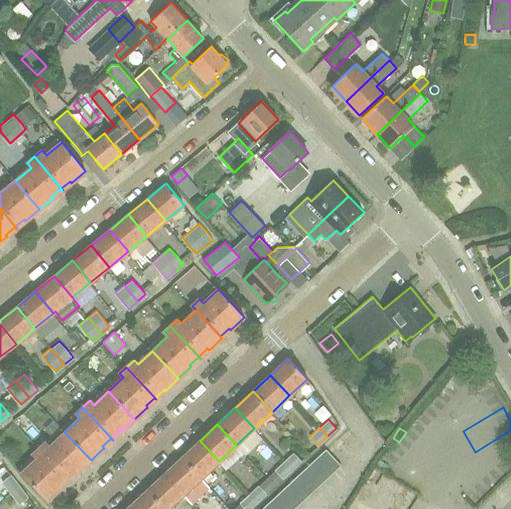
[(510,430),(475,452),(487,473),(510,459),(510,430)]
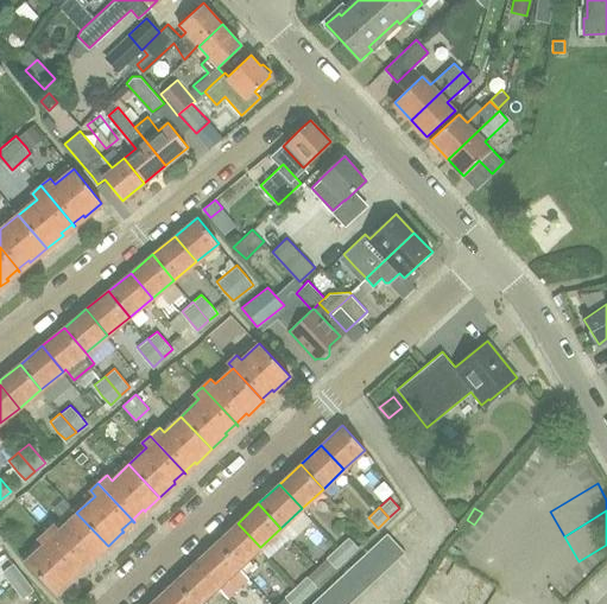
[(94,559),(108,546),(76,513),(59,528),(55,523),(46,532),(80,568),(82,571),(83,570),(81,567),(90,558),(93,560),(94,559)]
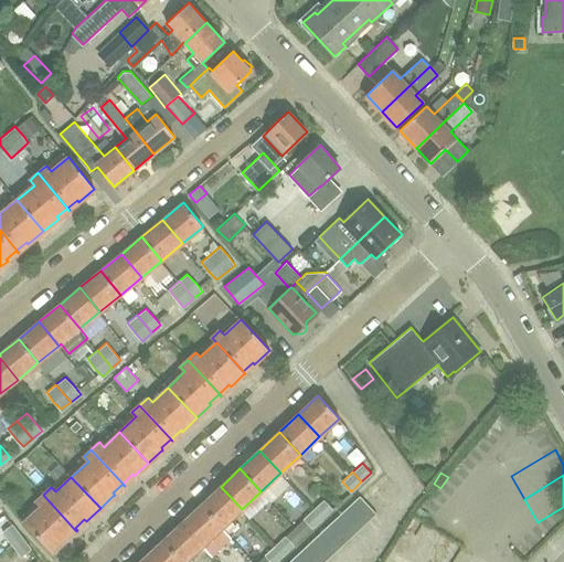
[(278,508),(298,488),(287,477),(267,497),(278,508)]
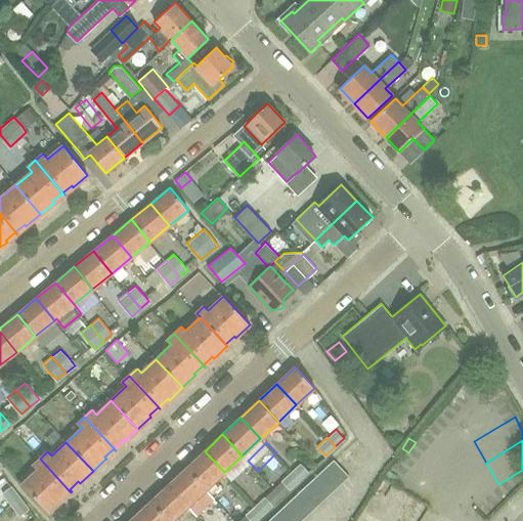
[(186,468),(206,489),(224,472),(205,451),(186,468)]
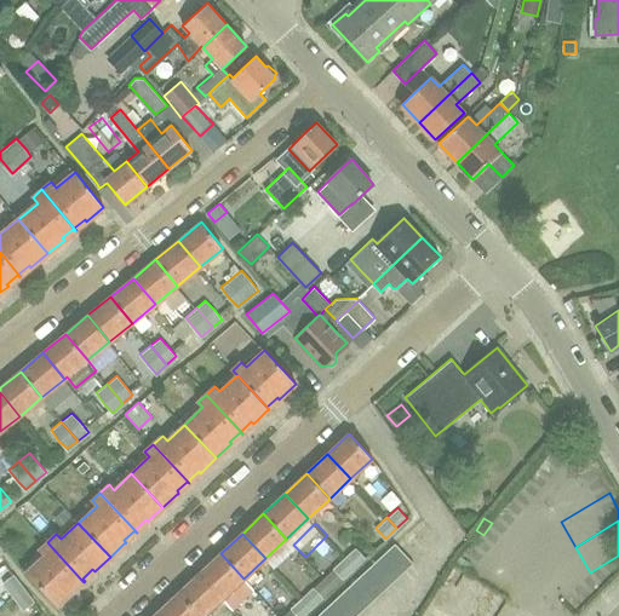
[(72,589),(81,580),(47,542),(39,550),(44,556),(26,573),(57,606),(72,592),(73,591),(72,589)]
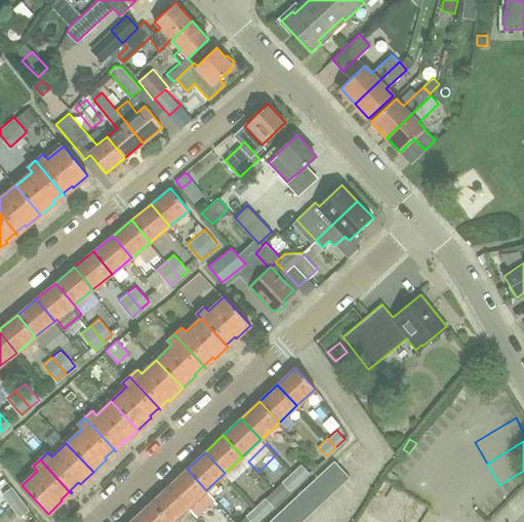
[(443,459),(436,471),(443,475),(449,465),(443,459)]
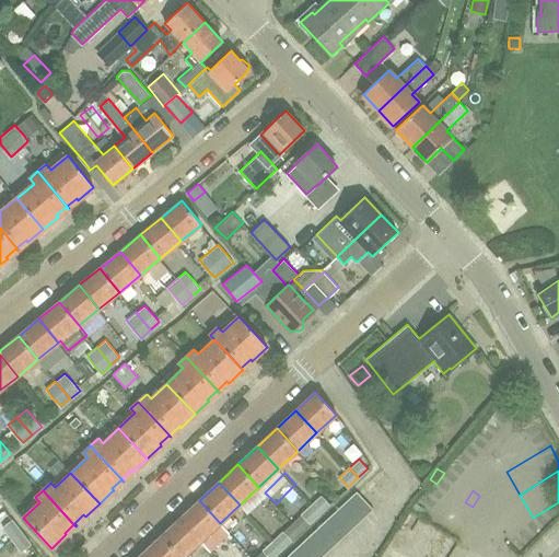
[(363,515),(371,508),(356,491),(347,499),(363,515)]
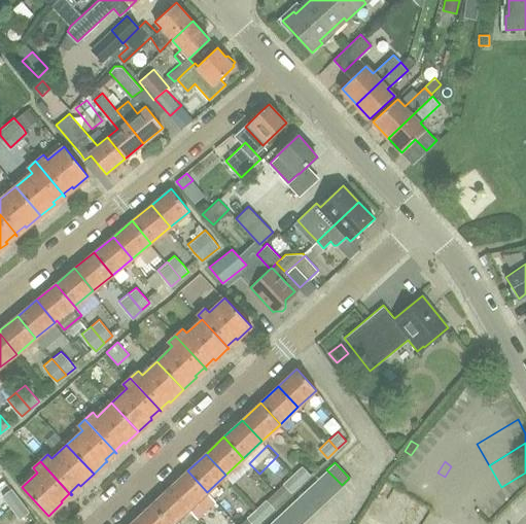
[(292,474),(301,483),(310,474),(302,465),(292,474)]
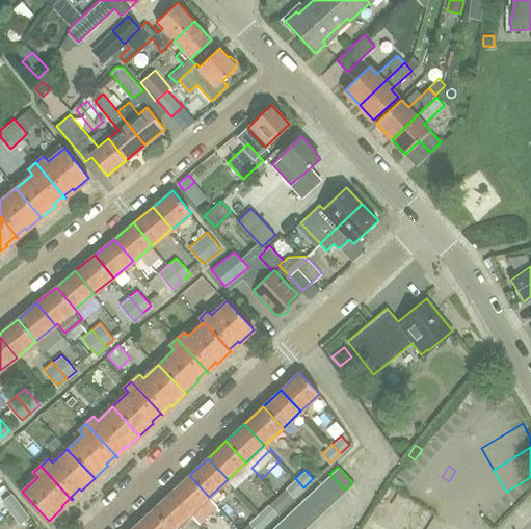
[(455,471),(449,481),(456,485),(462,475),(455,471)]
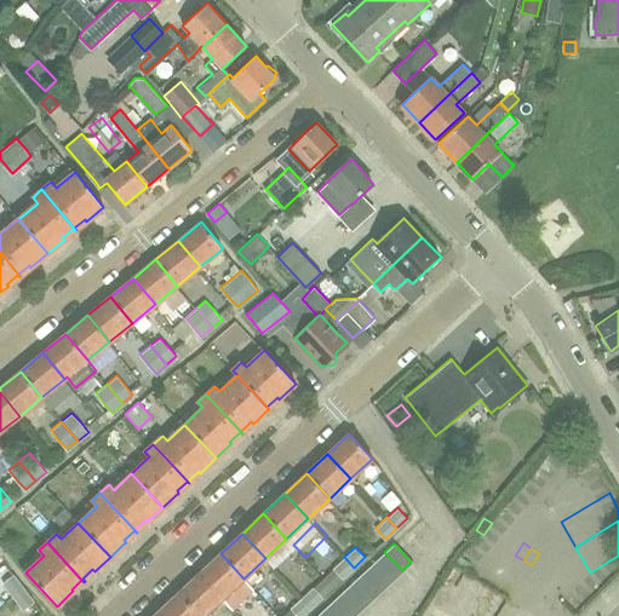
[(393,580),(402,570),(384,552),(374,560),(393,580)]
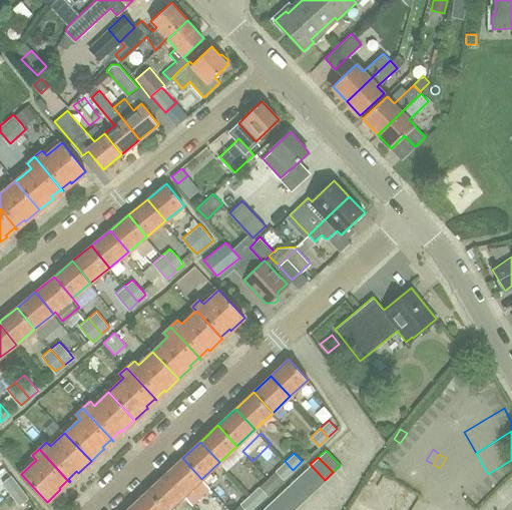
[(164,475),(183,495),(201,479),(182,458),(164,475)]
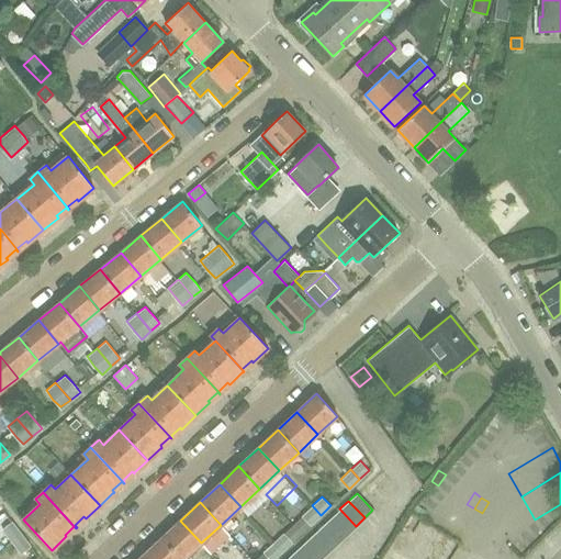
[(321,515),(312,505),(302,514),(311,524),(321,515)]
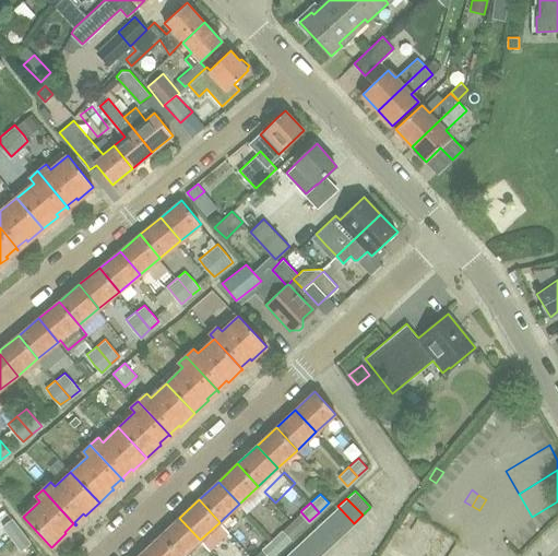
[(345,531),(354,523),(337,506),(329,515),(345,531)]
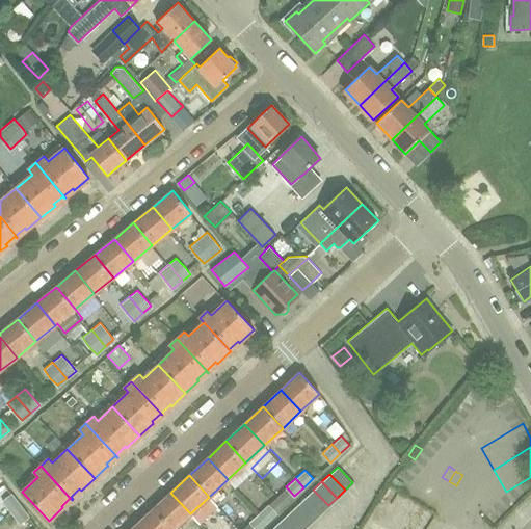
[(320,512),(328,505),(313,490),(306,497),(320,512)]
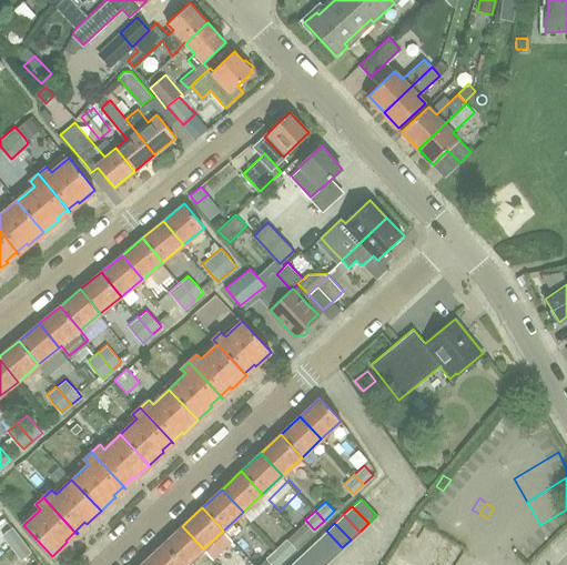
[(12,526),(8,530),(2,534),(11,546),(21,538),(12,526)]
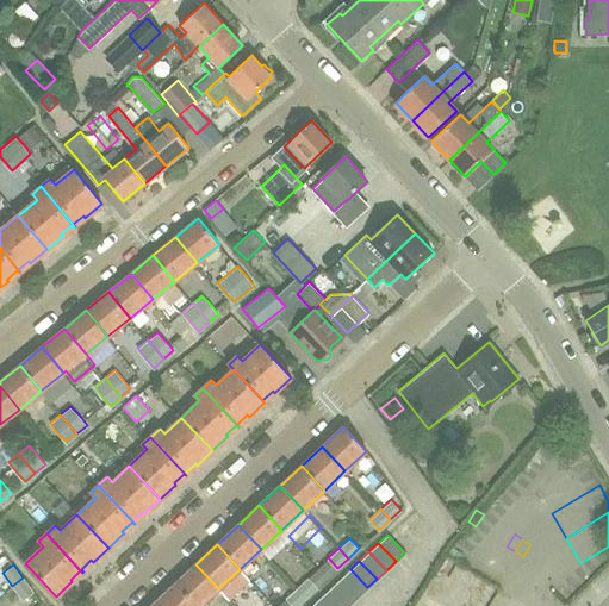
[(199,605),(218,588),(196,564),(175,583),(196,605),(199,605)]
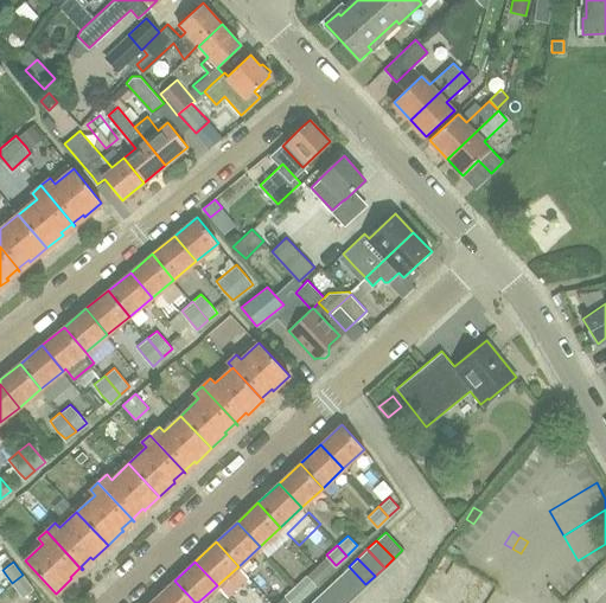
[(356,594),(365,584),(349,566),(339,576),(356,594)]
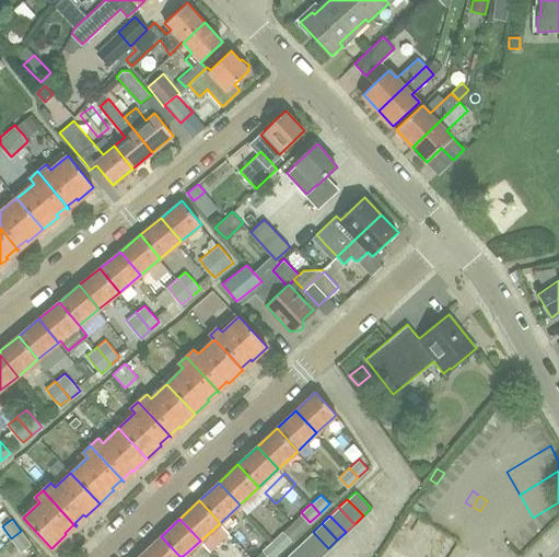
[(526,524),(520,536),(527,541),(534,530),(526,524)]
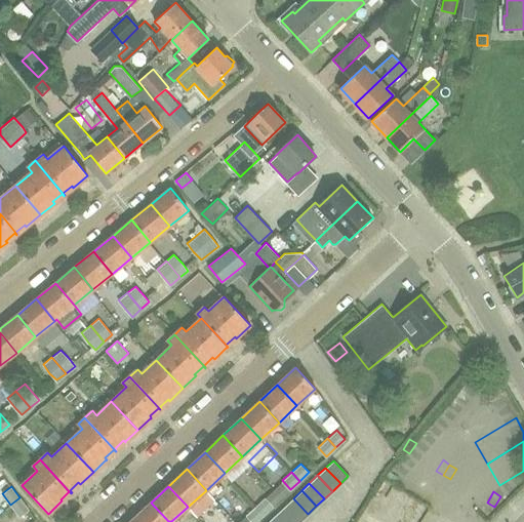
[(377,494),(359,521),(389,521),(399,508),(377,494)]
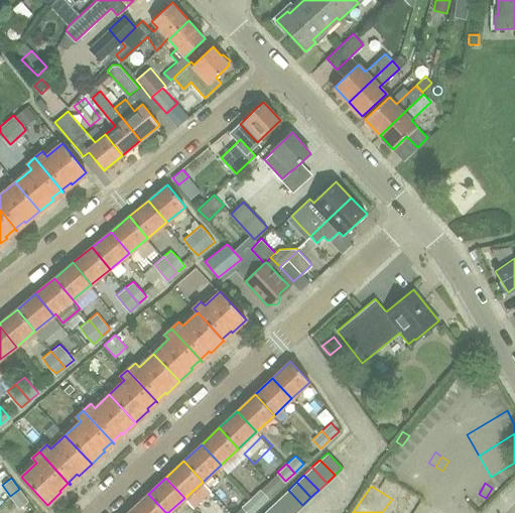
[(250,497),(259,506),(268,497),(260,488),(250,497)]
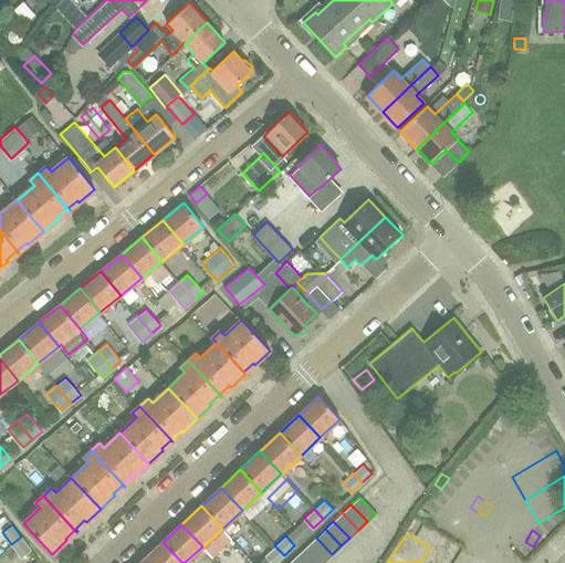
[(31,549),(21,537),(11,544),(20,556),(31,549)]
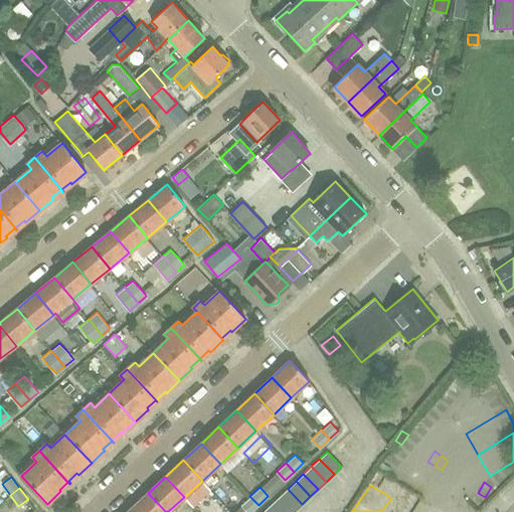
[(294,511),(302,504),(288,489),(280,496),(294,511)]
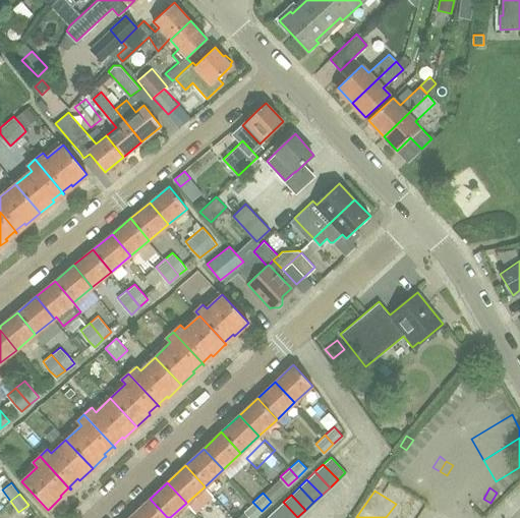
[(167,517),(150,499),(131,516),(133,517),(167,517)]
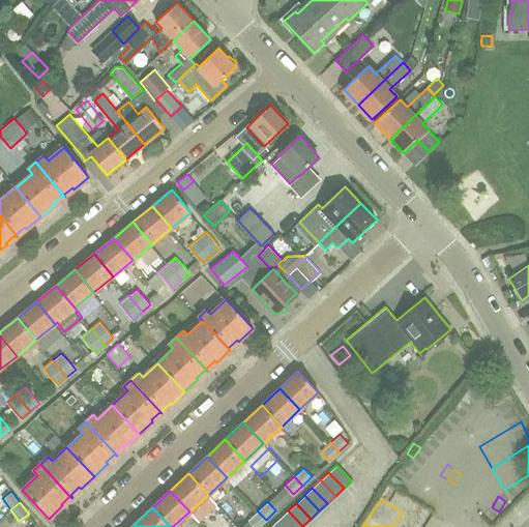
[(257,526),(266,520),(257,510),(248,519),(255,526),(257,526)]
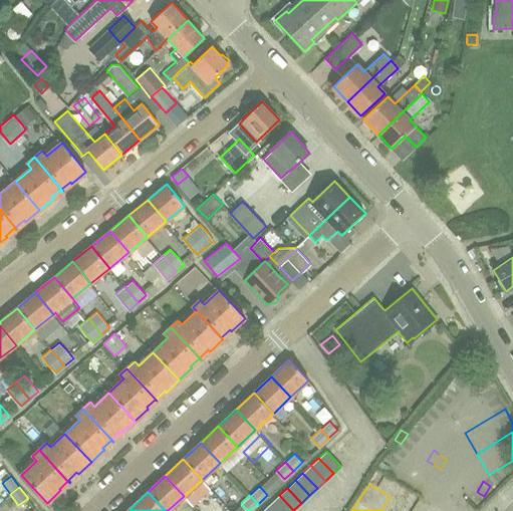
[(279,510),(292,510),(293,510),(279,495),(271,502),(279,510)]
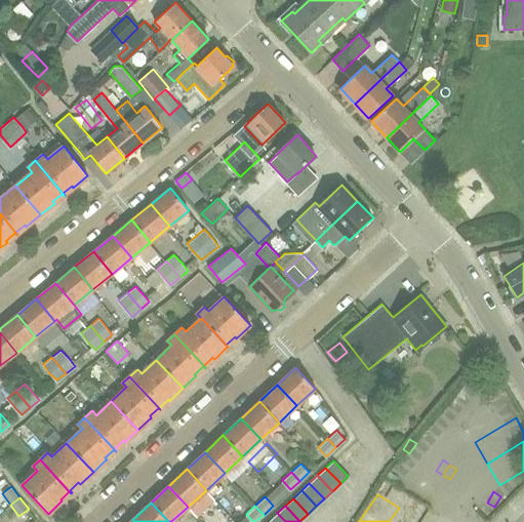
[(399,508),(389,521),(418,521),(419,521),(399,508)]
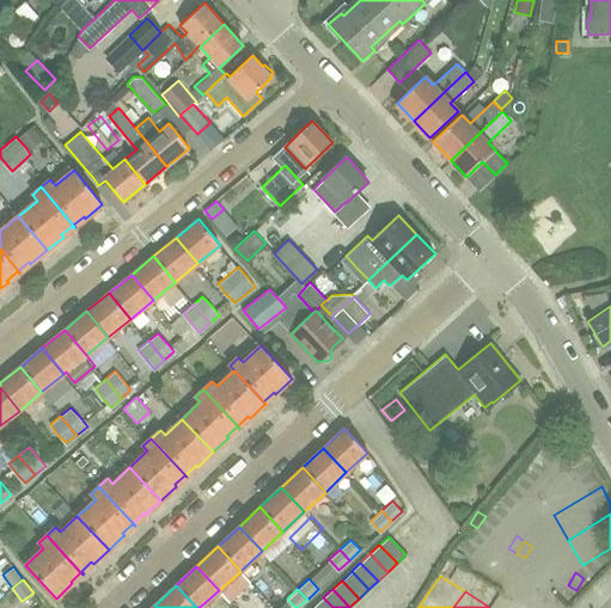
[(313,607),(315,607),(333,607),(323,597),(313,607)]
